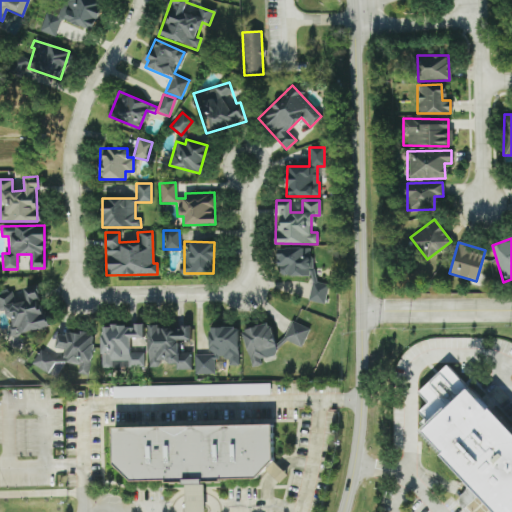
[(311,247),(276,247),(276,275),(310,275),(310,302),(325,302),(326,283),(311,283),(311,247)]
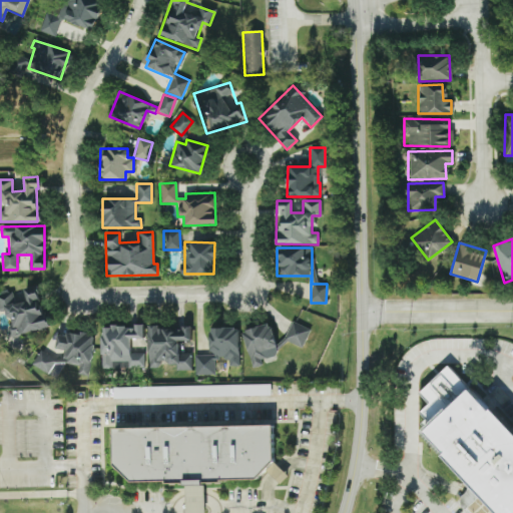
[(12,336),(46,328),(35,285),(22,289),(25,301),(15,304),(11,290),(0,292),(0,309),(6,308),(12,336)]
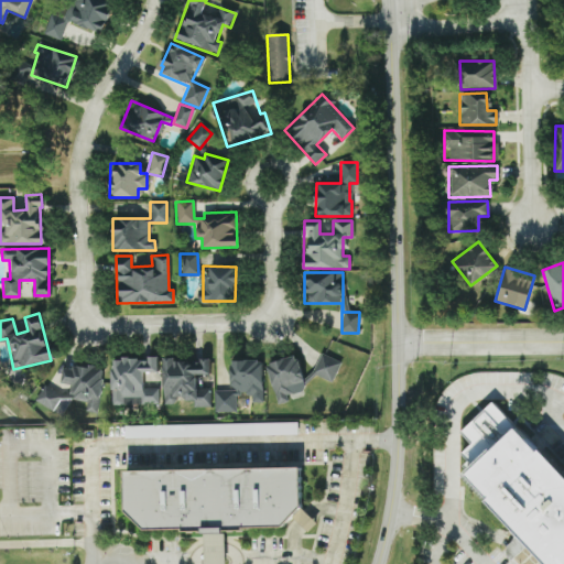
[(312,373),(332,382),(340,361),(321,354),(312,373)]
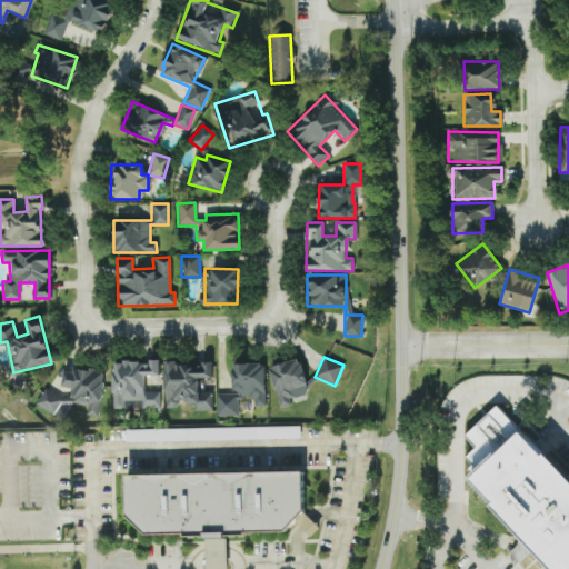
[(111,409),(159,408),(159,391),(143,392),(142,376),(158,375),(158,359),(148,359),(148,361),(110,362),(111,409)]
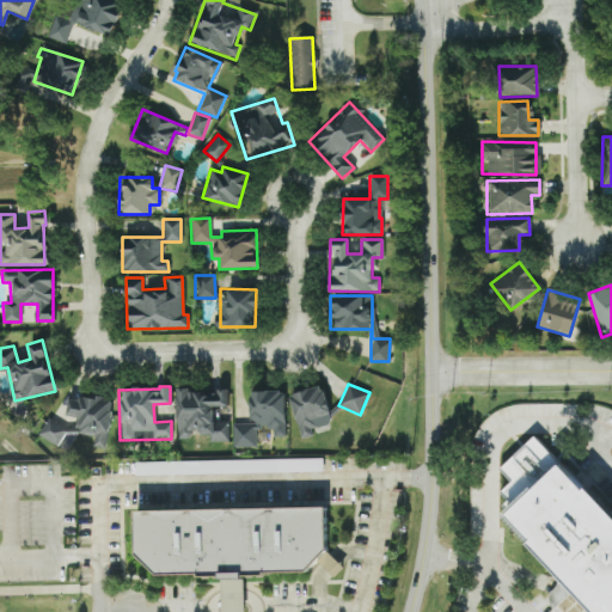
[(298,439),(312,436),(310,428),(329,424),(323,386),(291,392),(298,439)]
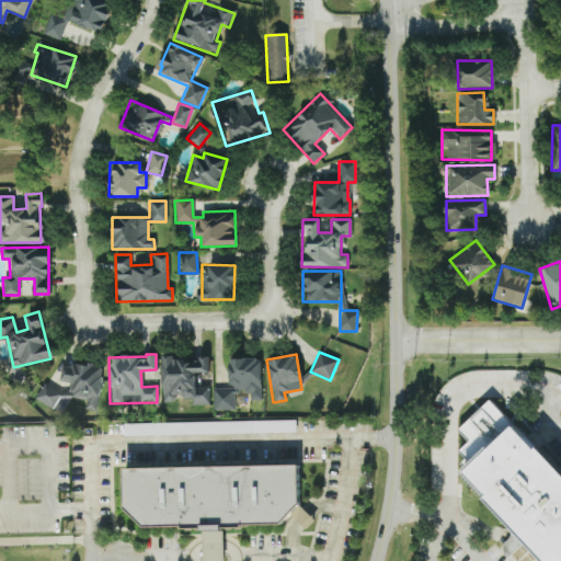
[(162,403),(174,402),(174,398),(192,397),(192,405),(209,404),(208,387),(194,387),(194,373),(208,373),(207,357),(160,358),(162,403)]
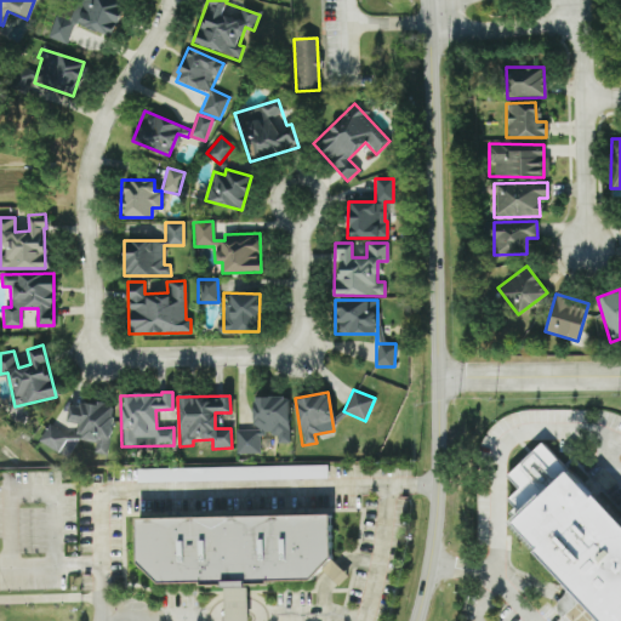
[(288,443),(286,396),(252,397),(254,429),(235,431),(235,455),(261,454),(260,433),(275,433),(275,443),(288,443)]
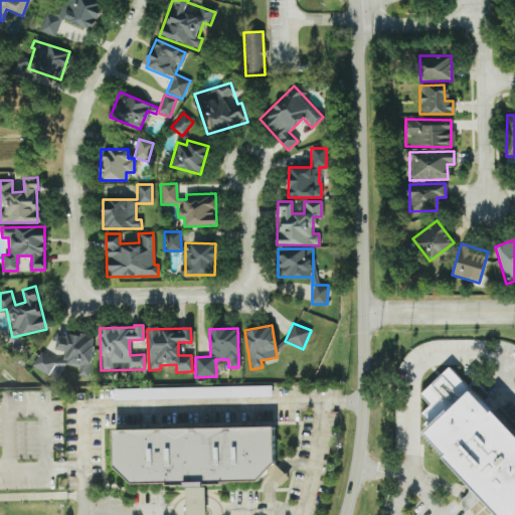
[(93,339),(88,336),(66,333),(64,337),(56,336),(55,348),(62,352),(61,360),(54,360),(40,351),(31,366),(48,376),(55,364),(77,367),(76,376),(88,377),(93,339)]
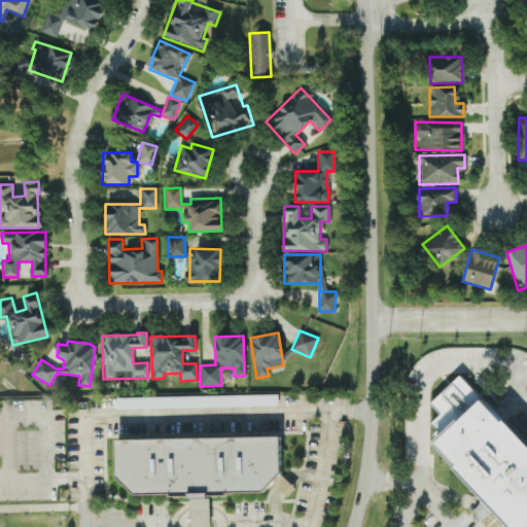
[(277,407),(277,395),(128,397),(128,409),(277,407)]
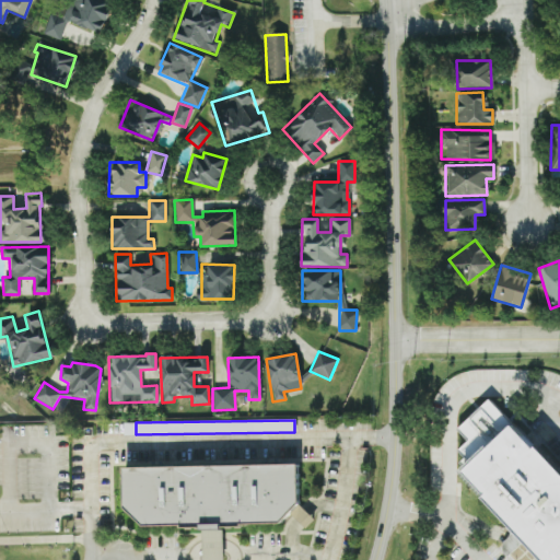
[(559,559),(546,559),(466,473),(515,424),(559,471),(559,559)]
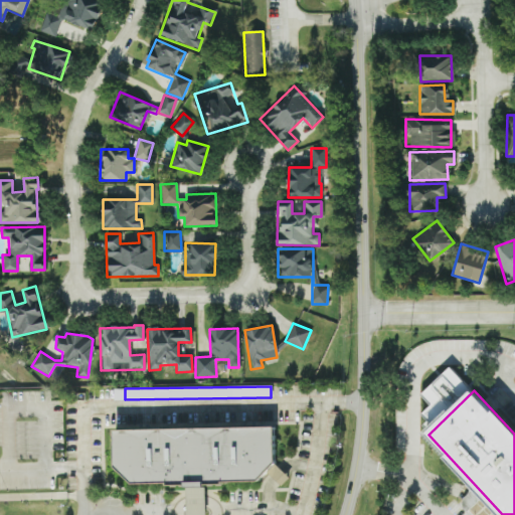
[(114,428),(115,482),(184,480),(184,514),(204,514),(204,485),(221,485),(221,480),(267,479),(267,484),(277,483),(276,425),(114,428)]
